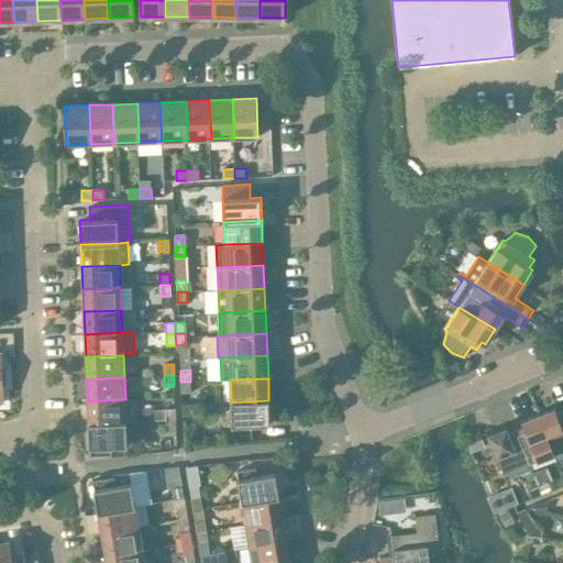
[(190,393),(190,382),(180,382),(181,393),(190,393)]
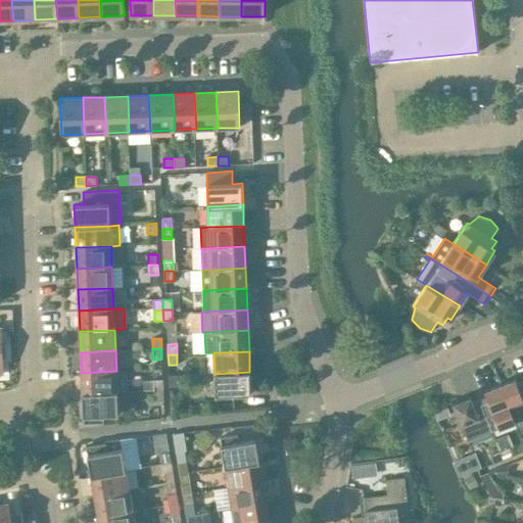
[(126,371),(116,371),(82,373),(82,394),(117,392),(127,391),(126,371)]
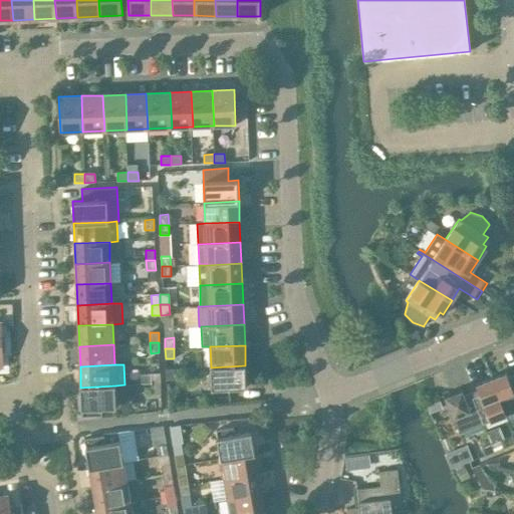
[(246,387),(245,365),(211,367),(212,397),(230,396),(229,388),(246,387)]
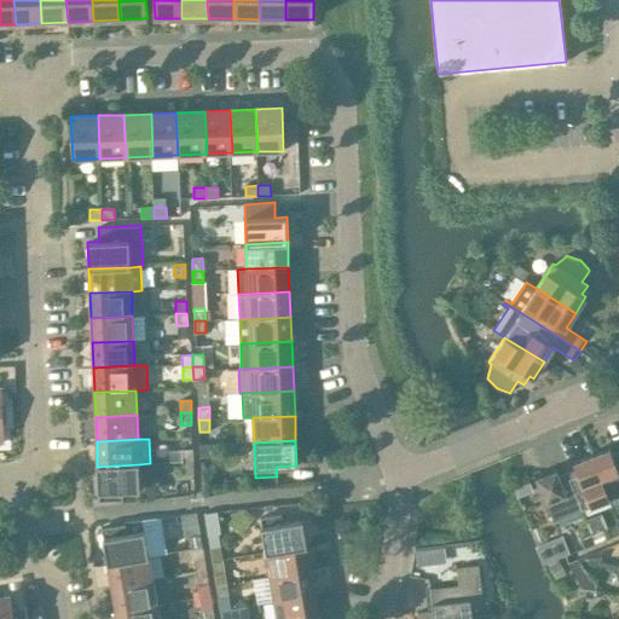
[(210,457),(210,444),(200,445),(201,457),(210,457)]
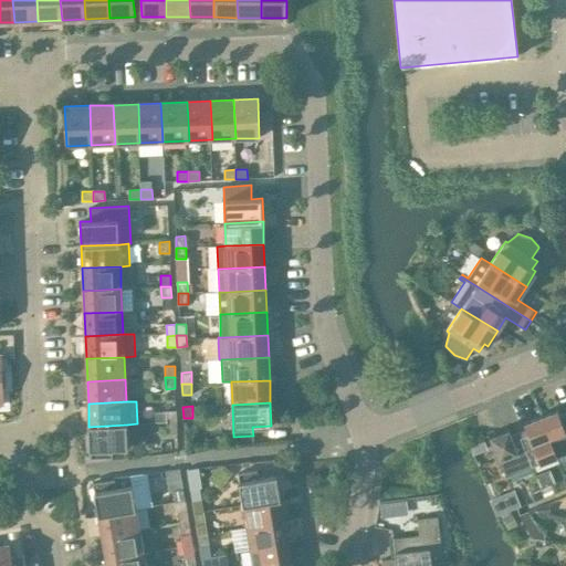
[(177,421),(176,410),(166,411),(167,422),(177,421)]
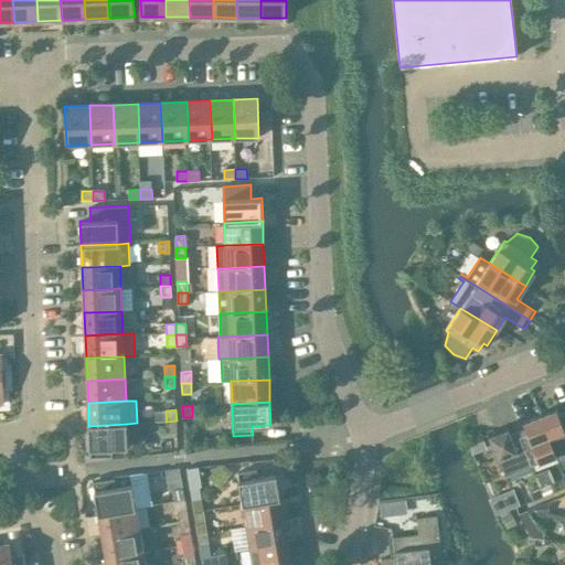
[(564,451),(564,411),(558,413),(557,409),(541,416),(556,455),(564,451)]
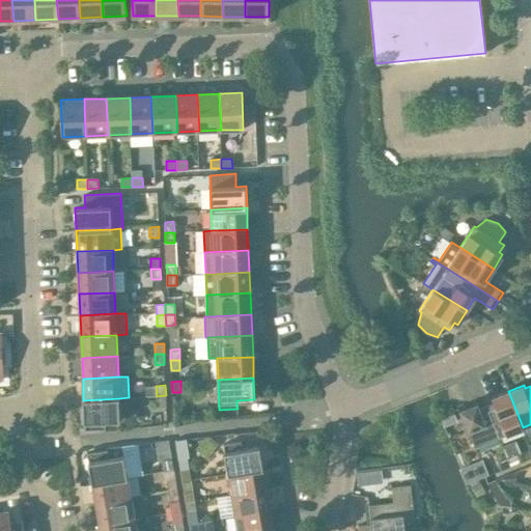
[(523,427),(508,391),(492,397),(494,400),(486,403),(500,437),(523,427)]
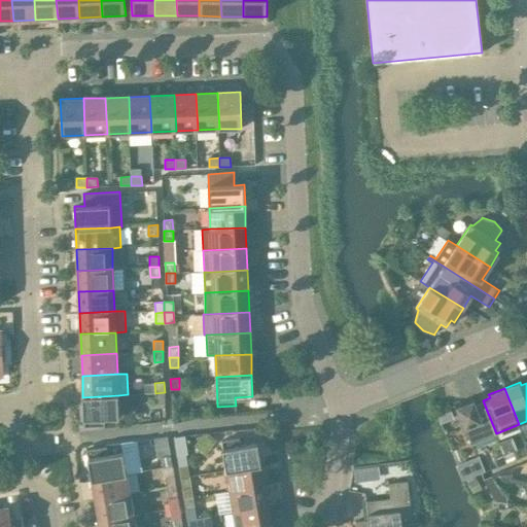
[(165,403),(165,392),(155,393),(155,403),(165,403)]
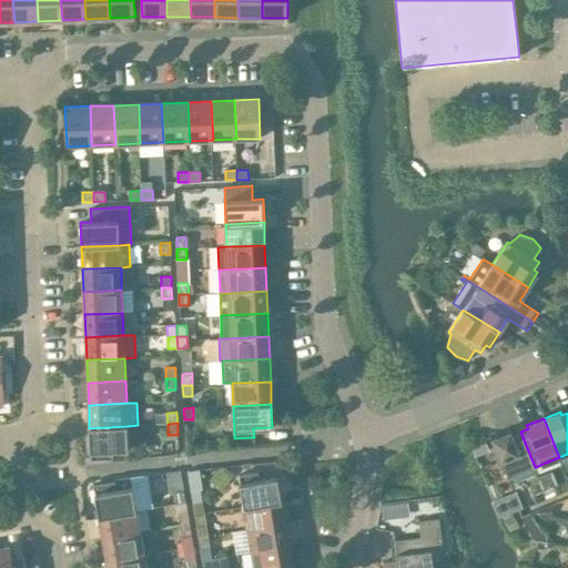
[(129,449),(128,426),(89,428),(91,460),(113,459),(112,450),(129,449)]
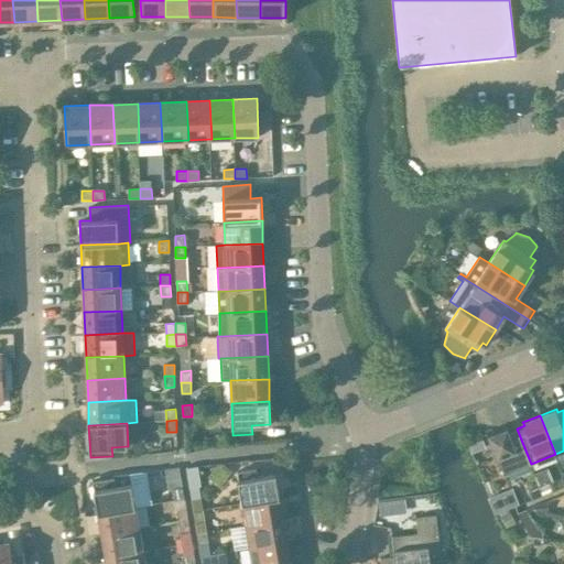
[(531,464),(517,429),(508,432),(507,429),(509,423),(506,429),(490,434),(485,432),(484,433),(489,435),(498,456),(496,462),(498,457),(505,474),(531,464)]
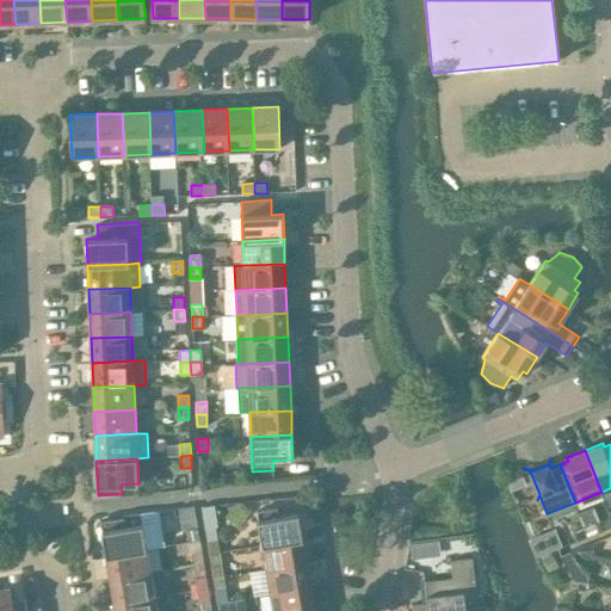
[(198,528),(195,506),(181,508),(185,530),(187,529),(198,528)]
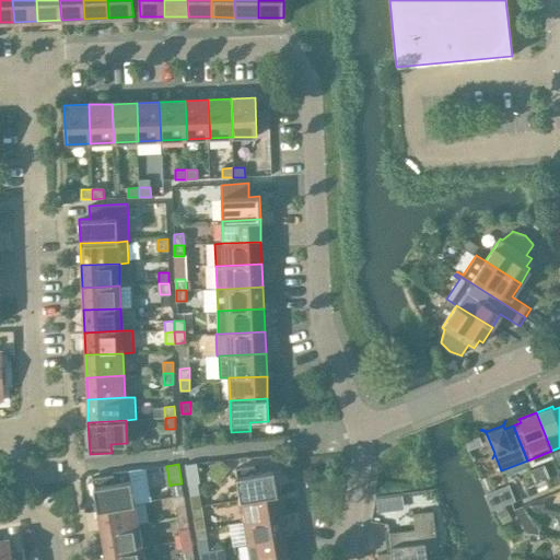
[(198,478),(196,464),(186,466),(188,480),(198,478)]
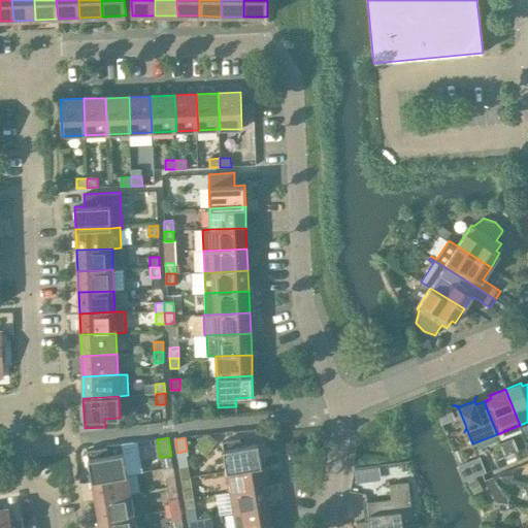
[(222,441),(227,471),(262,465),(258,443),(241,447),(239,438),(222,441)]
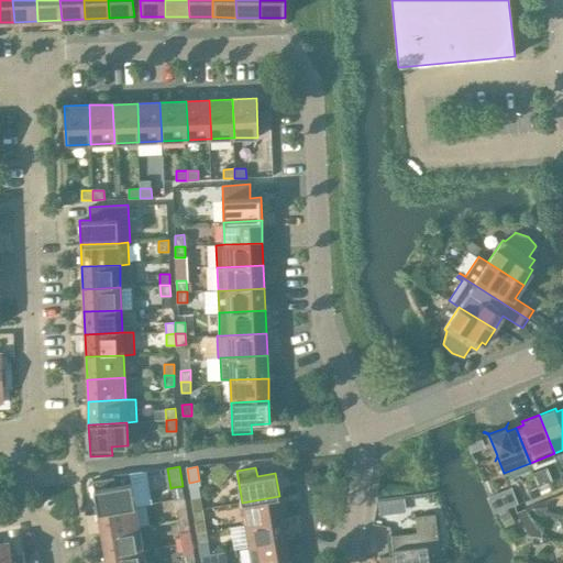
[(135,506),(131,483),(130,471),(113,474),(113,476),(92,481),(98,512),(135,506)]
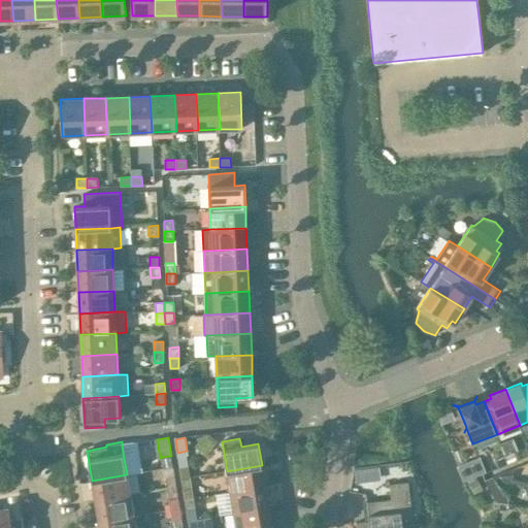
[(518,460),(515,452),(505,456),(508,464),(518,460)]
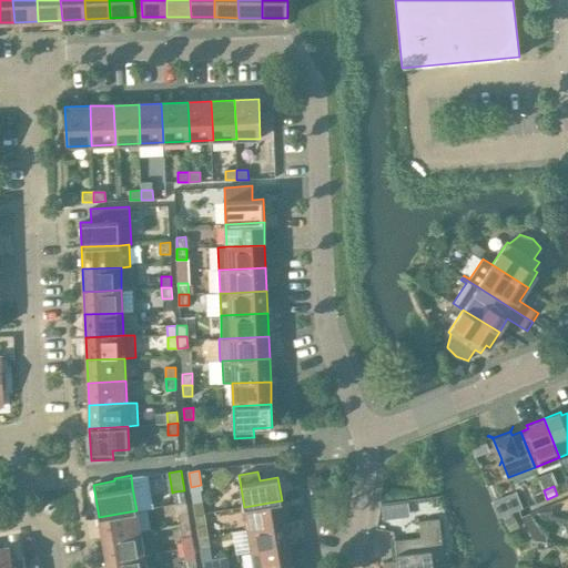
[(185,501),(184,490),(174,492),(176,504),(185,501)]
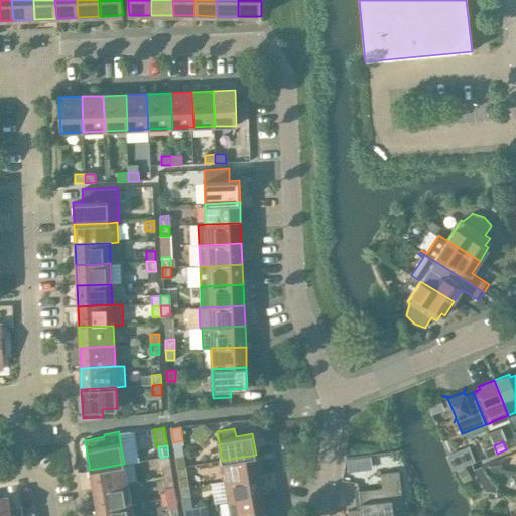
[(497,454),(494,445),(484,448),(487,458),(497,454)]
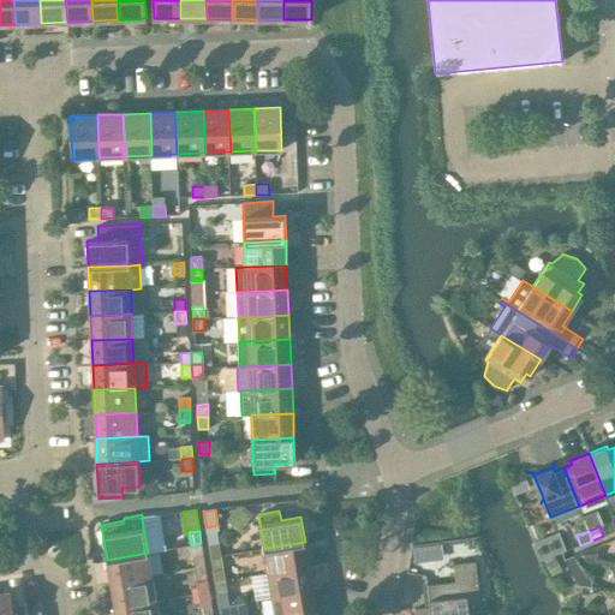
[(309,566),(305,542),(264,549),(268,573),(309,566)]
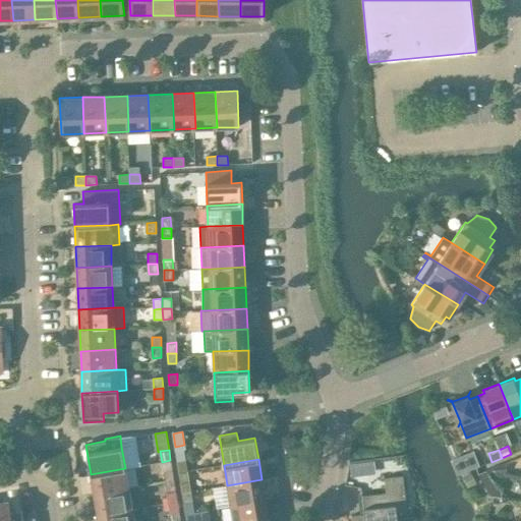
[(187,471),(185,461),(177,462),(179,472),(187,471)]
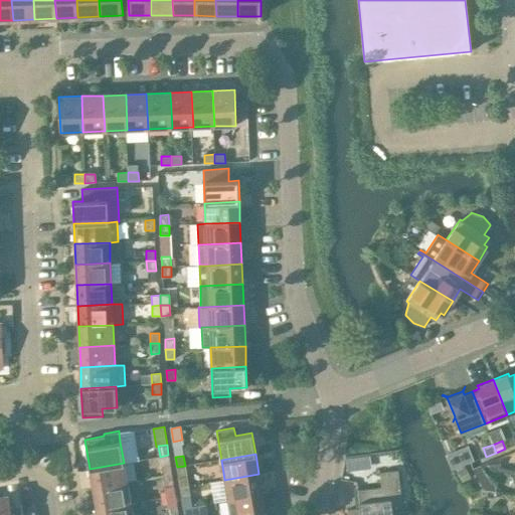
[(502,468),(498,458),(485,464),(502,468)]
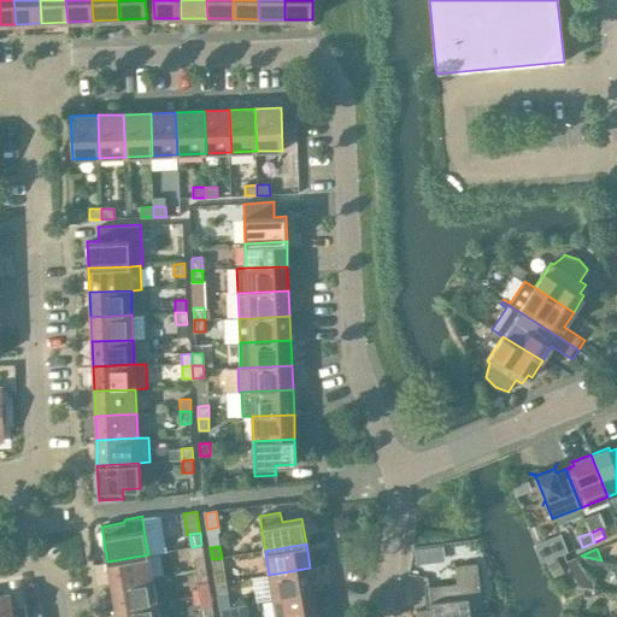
[(153,579),(148,554),(107,562),(112,586),(153,579)]
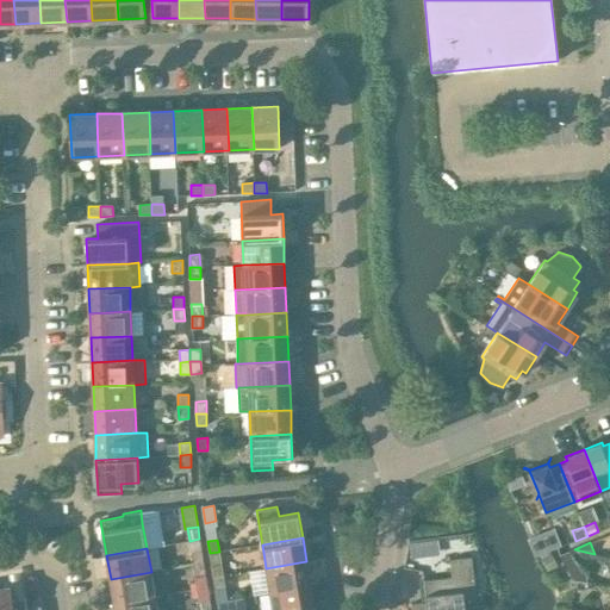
[(204,562),(201,551),(191,553),(193,565),(204,562)]
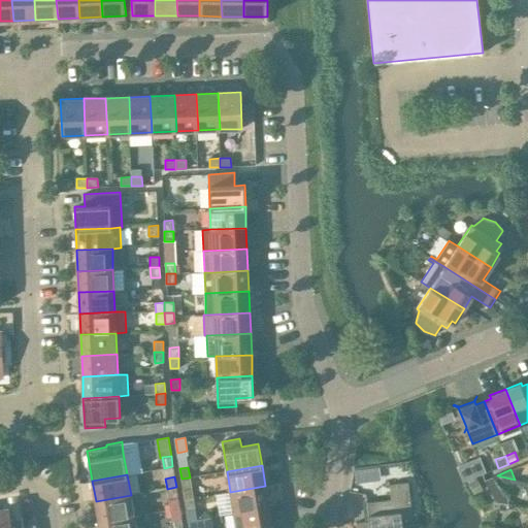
[(410,498),(408,482),(389,484),(391,499),(366,502),(369,521),(357,522),(357,527),(410,527),(407,499),(410,498)]
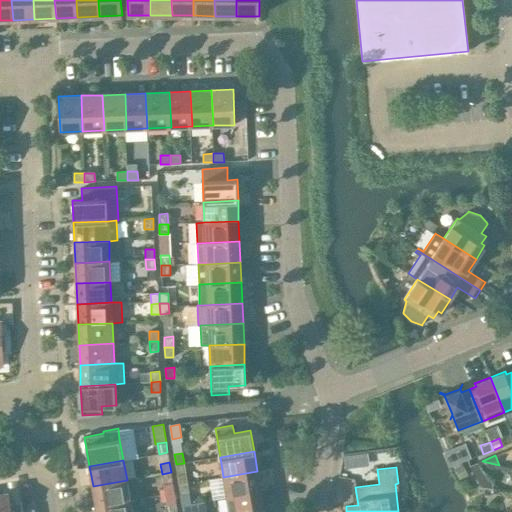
[(261,491),(257,471),(223,477),(227,497),(261,491)]
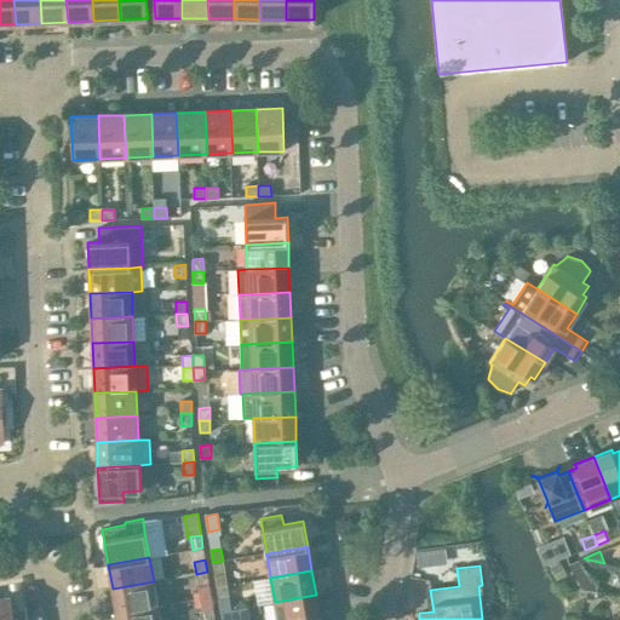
[(210,585),(207,572),(196,574),(199,586),(210,585)]
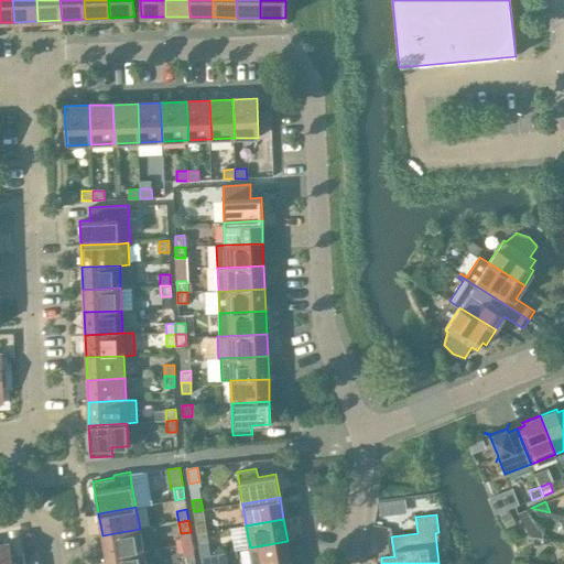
[(205,521),(195,522),(197,533),(207,532),(205,521)]
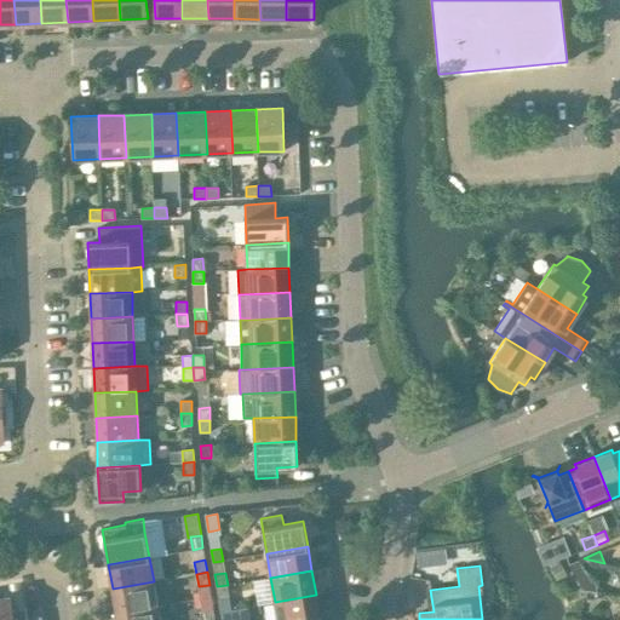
[(158,606),(154,581),(113,589),(116,613),(158,606)]
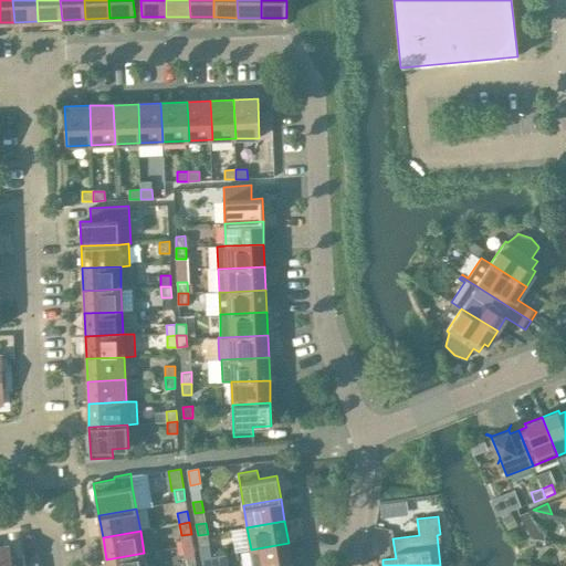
[(209,545),(208,534),(198,535),(200,547),(209,545)]
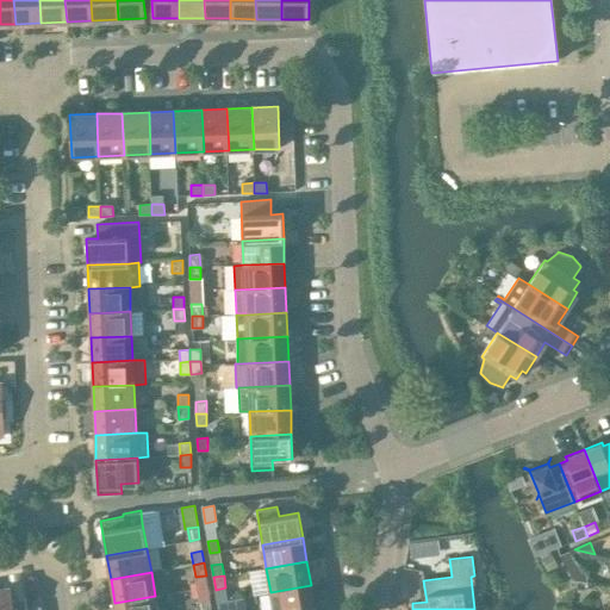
[(309,609),(315,609),(311,585),(271,592),(273,609),(309,609)]
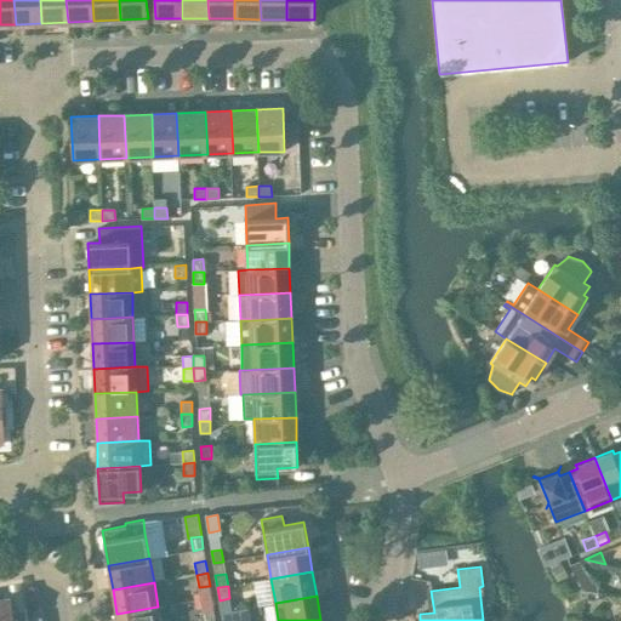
[(11,597),(0,598),(0,620),(41,620),(41,617),(28,620),(26,607),(13,608),(11,597)]
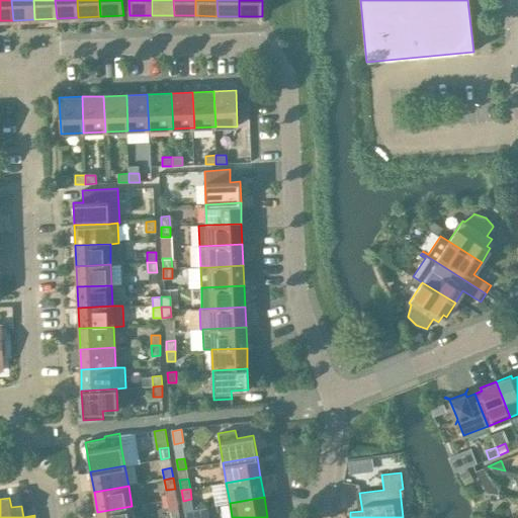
[(134,517),(132,506),(97,512),(98,517),(134,517)]
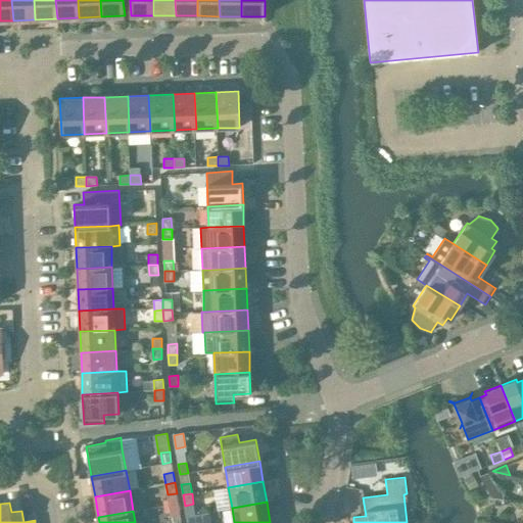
[(181,522),(180,514),(171,515),(172,522),(181,522)]
